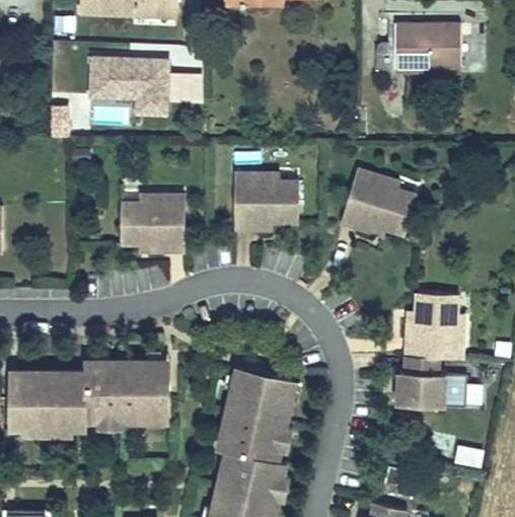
[(88,0),(88,11),(177,11),(176,0),(88,0)]
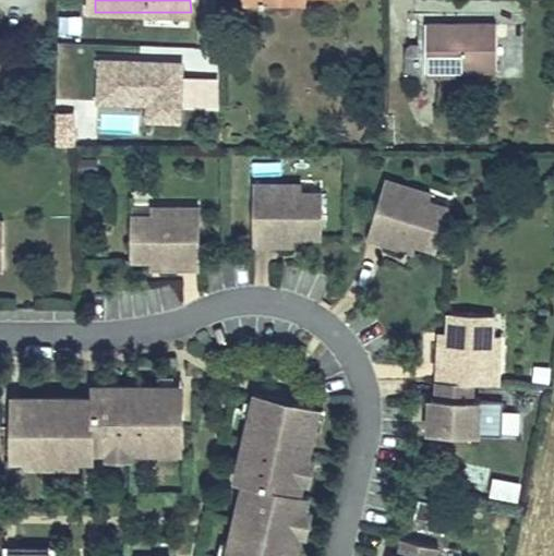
[(75,35),(75,20),(58,19),(58,34),(75,35)]
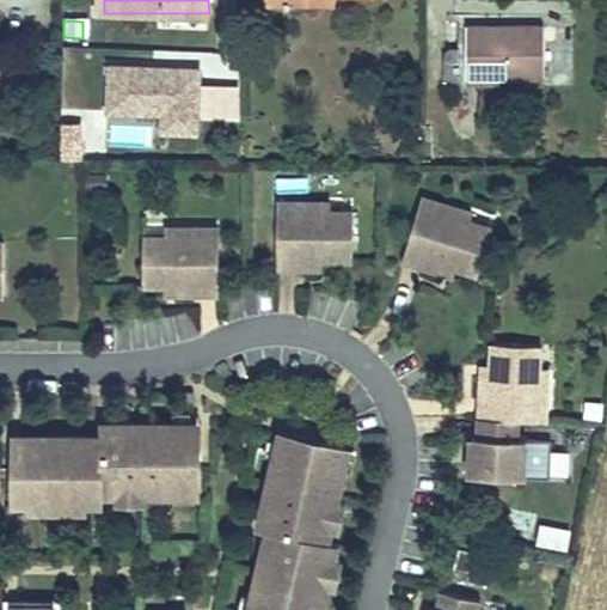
[(461,25),(460,48),(440,48),(436,55),(435,86),(460,86),(460,74),(496,74),(538,74),(538,25),(461,25)]
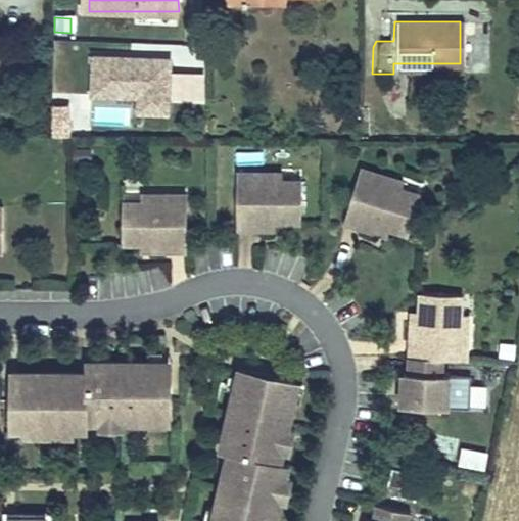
[(486,21),(460,21),(460,63),(462,63),(462,72),(486,70),(486,21)]
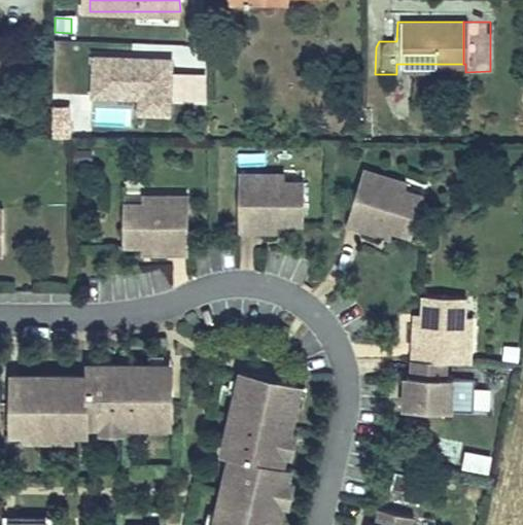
[(169,99),(170,60),(92,58),(91,98),(137,99),(169,99)]
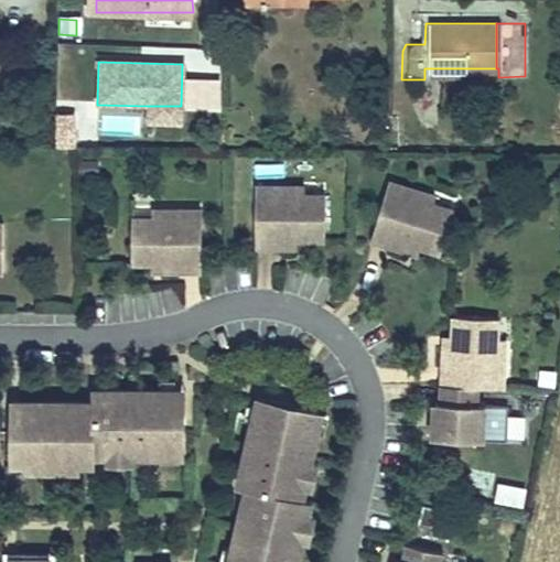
[(458,79),(458,68),(424,68),(424,79),(458,79)]
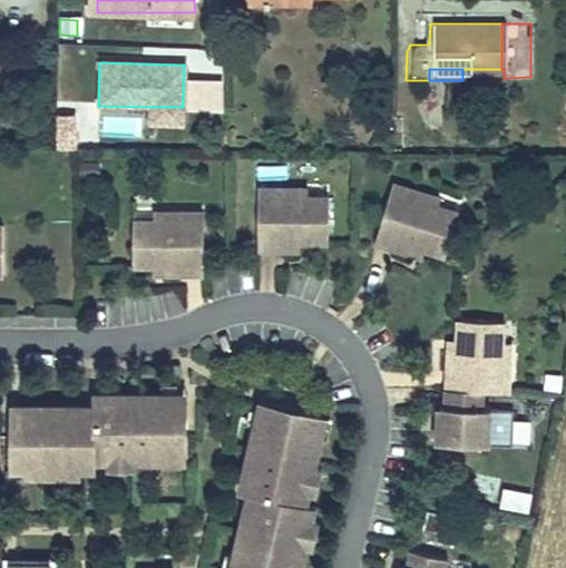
[(182,124),(183,107),(148,107),(148,123),(182,124)]
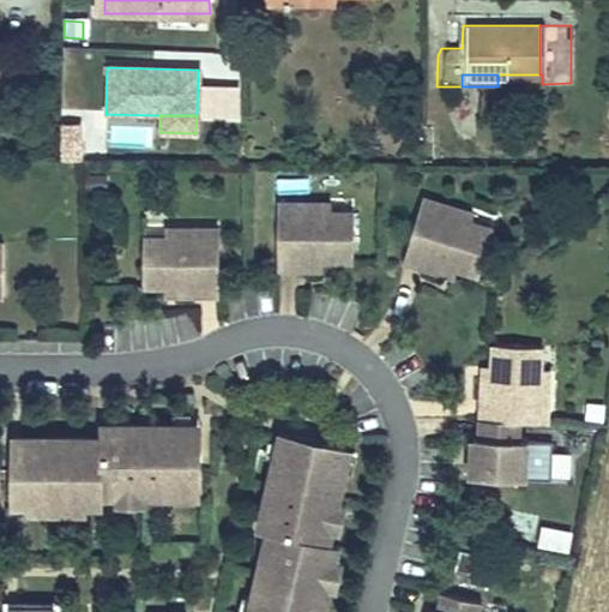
[(422,198),(403,262),(439,273),(442,264),(456,269),(477,275),(492,229),(470,222),(472,214),(422,198)]
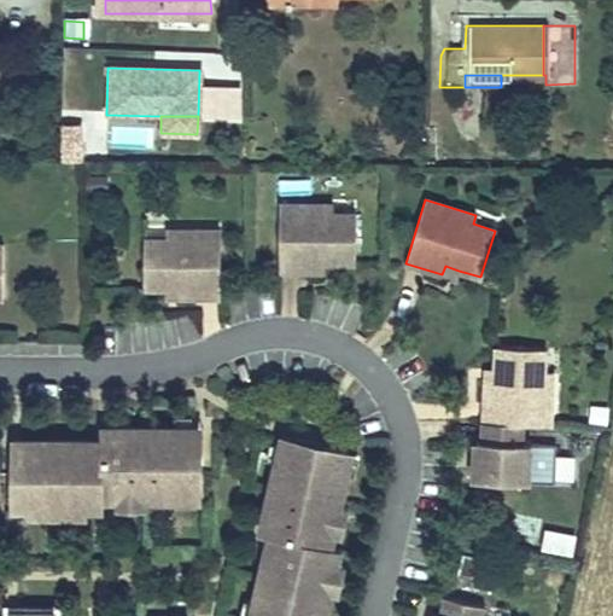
[(279,204),(279,272),(316,272),(316,262),(331,262),(354,262),(354,214),(332,214),(332,205),(279,204)]
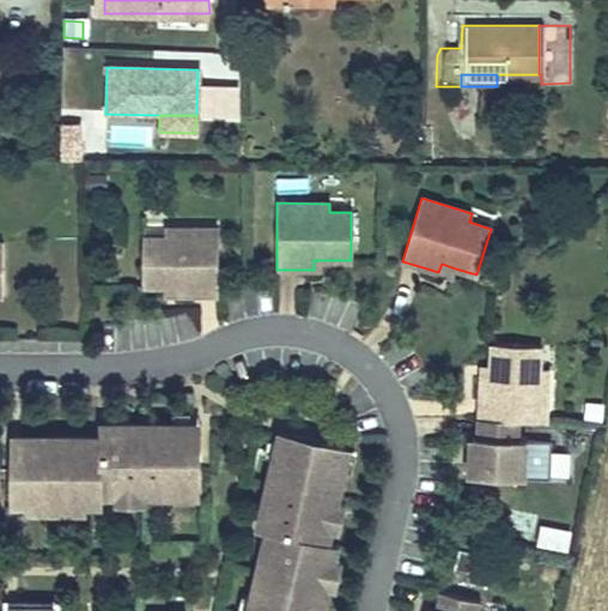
[(164,239),(141,239),(141,286),(164,286),(178,286),(178,296),(217,296),(217,230),(164,230),(164,239)]
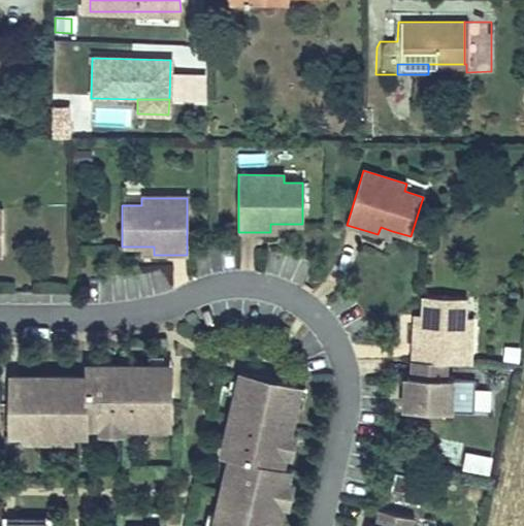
[(392,231),(381,227),(378,234),(390,238),(392,231)]
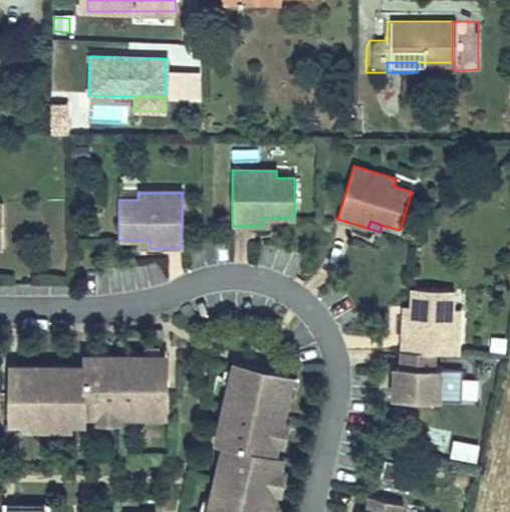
[(404,322),(402,354),(434,356),(457,357),(460,313),(452,313),(453,294),(414,292),(413,310),(412,322),(404,322)]
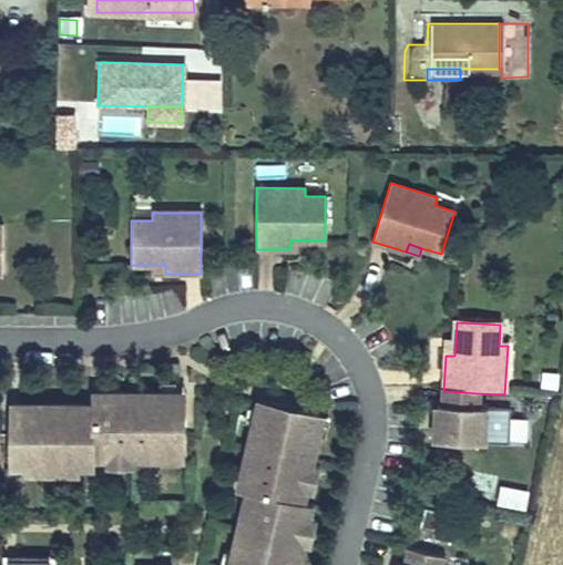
[(456,342),(447,342),(446,356),(454,356),(456,342)]
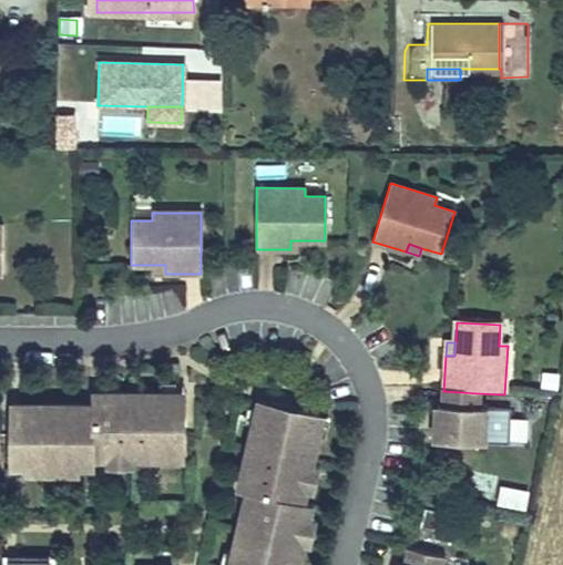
[(479,393),(443,391),(443,409),(437,408),(434,443),(484,447),(484,444),(485,427),(487,411),(479,411),(479,393)]
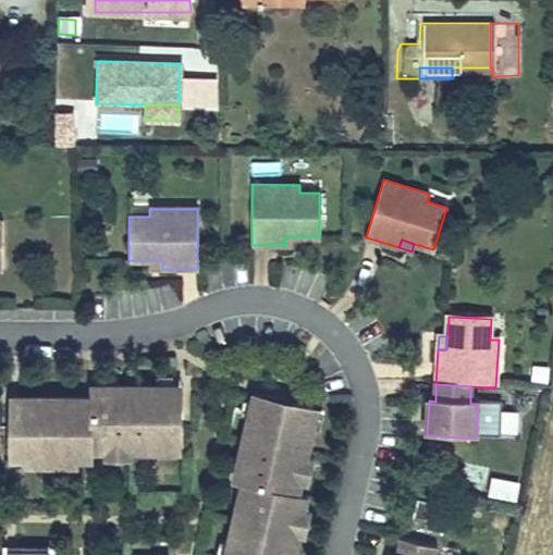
[(15,428),(8,428),(8,460),(23,460),(23,456),(74,456),(74,461),(90,461),(90,453),(105,453),(105,448),(126,448),(127,453),(157,453),(157,447),(174,447),(180,447),(180,424),(172,424),(172,386),(170,386),(154,386),(97,385),(97,419),(89,419),(89,428),(83,428),(83,398),(16,397),(15,428)]
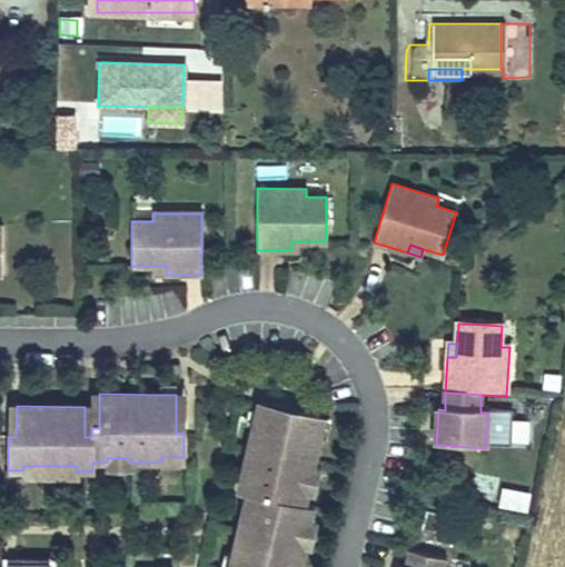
[(90,407),(85,407),(85,437),(91,437),(91,428),(99,428),(99,394),(90,394),(90,407)]
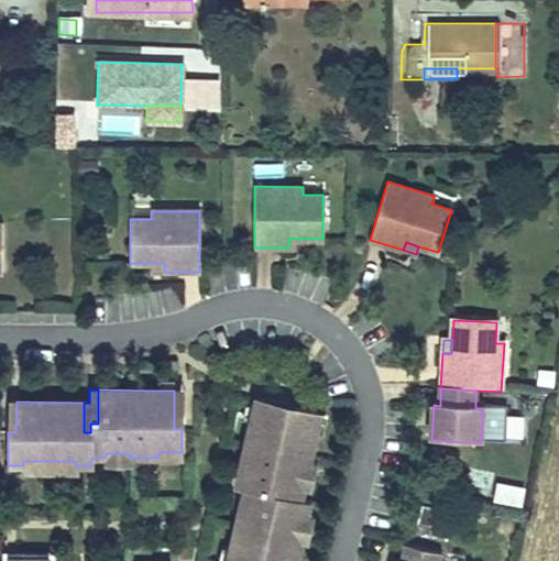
[(289,407),(251,398),(249,407),(287,416),(289,407)]
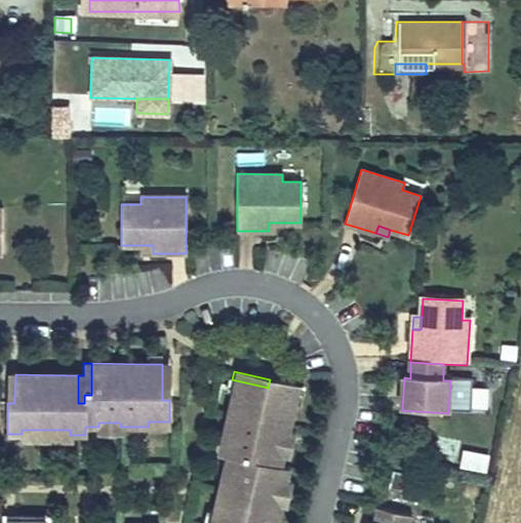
[(285,406),(289,390),(290,385),(270,379),(268,388),(232,379),(232,381),(229,396),(215,448),(246,455),(245,461),(253,464),(251,470),(225,464),(210,522),(267,522),(276,483),(280,484),(284,470),(276,468),(279,455),(275,454),(280,434),(284,435),(290,407),(285,406)]
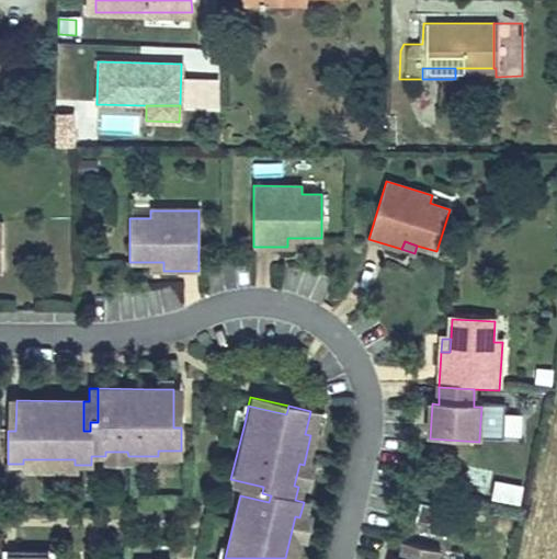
[(501,414),(501,435),(519,435),(518,413),(501,414)]
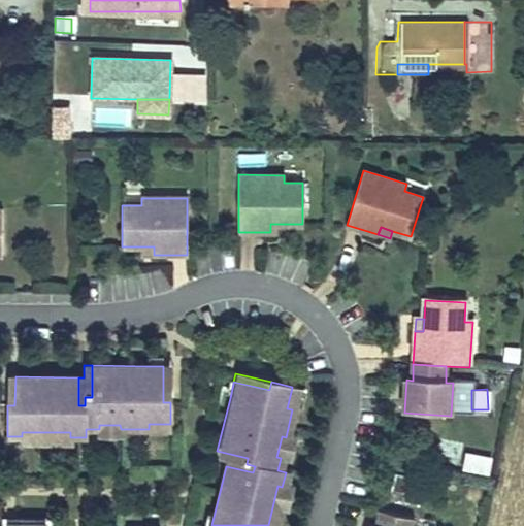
[(296,393),(291,392),(287,408),(292,409),(296,393)]
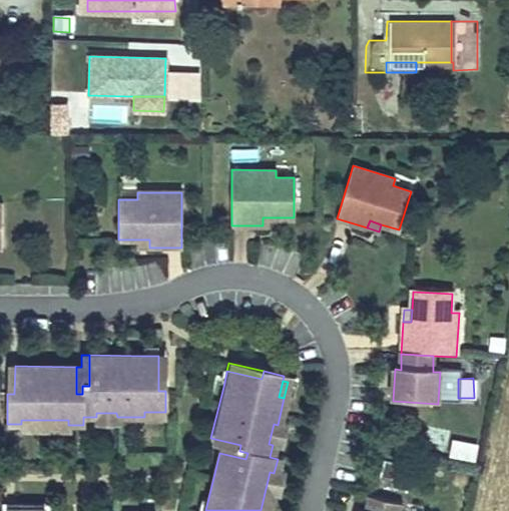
[(116,413),(96,413),(96,417),(96,424),(116,424),(117,417),(116,413)]
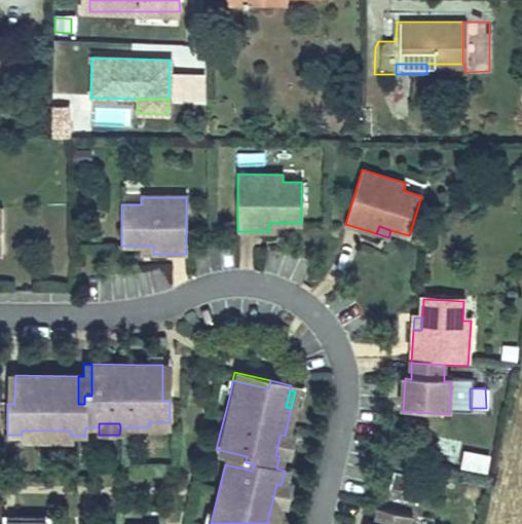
[(70,431),(22,431),(22,435),(22,441),(70,442),(70,436),(70,431)]
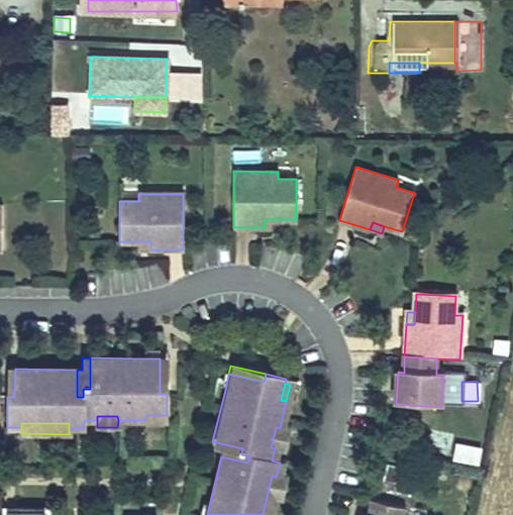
[(280,428),(276,427),(271,447),(275,448),(282,449),(286,429),(280,428)]
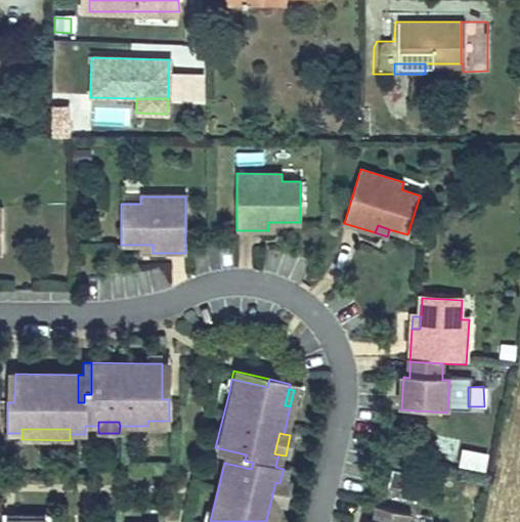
[(246,454),(215,447),(214,454),(225,458),(224,463),(251,469),(253,463),(245,461),(246,454)]
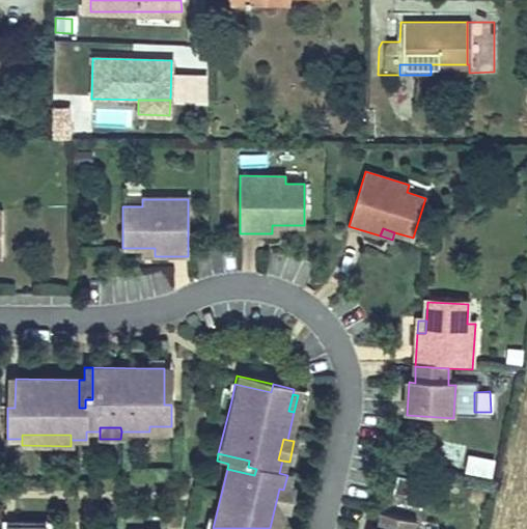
[(462,473),(489,478),(493,460),(465,454),(462,473)]
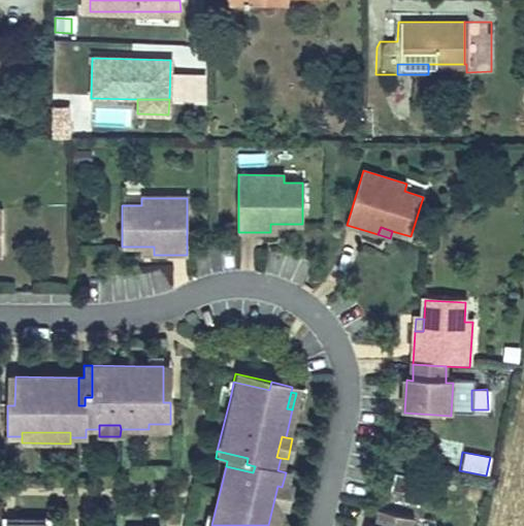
[(282,487),(277,486),(268,525),(279,525),(288,489),(282,487)]
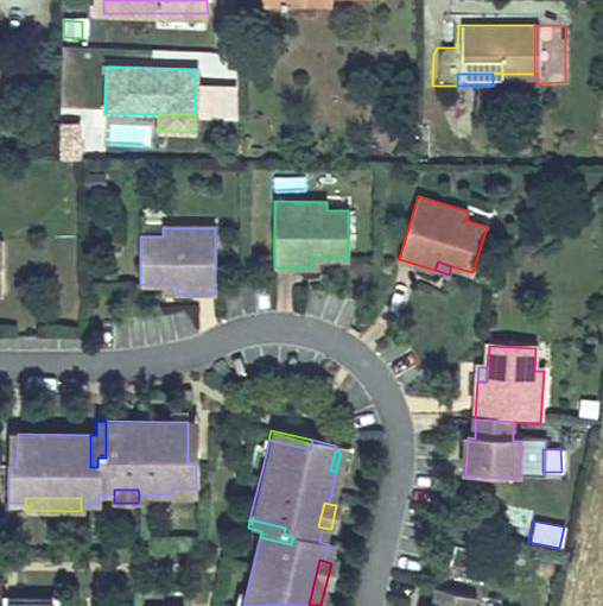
[(474,605),(475,600),(438,592),(435,605),(474,605)]
